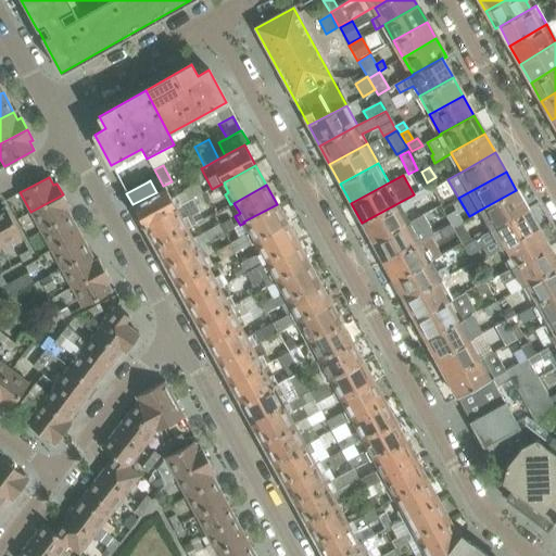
[(371,242),(409,222),(404,211),(413,206),(412,203),(432,192),(429,186),(414,194),(362,223),(371,242)]
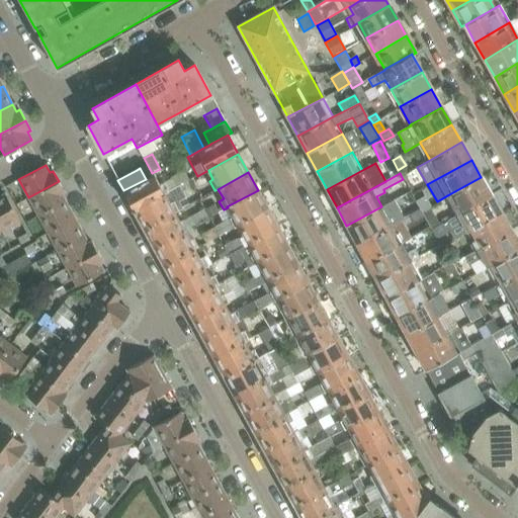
[(165,194),(168,192),(164,183),(160,185),(154,175),(146,179),(123,190),(134,209),(165,194)]
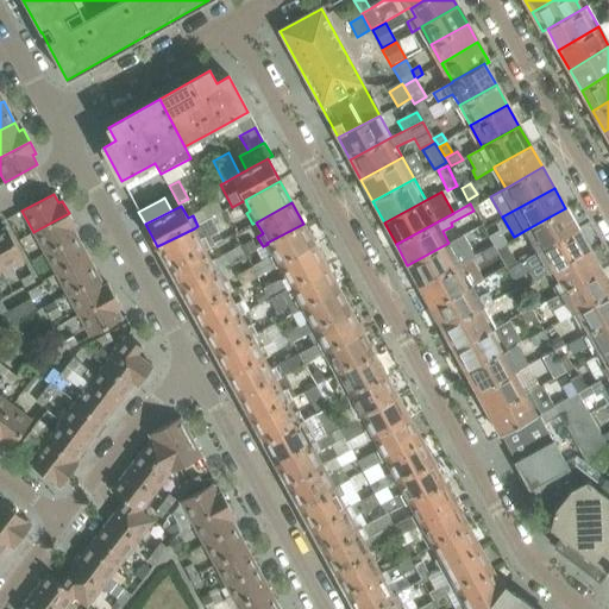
[(206,221),(221,213),(218,206),(202,214),(206,221)]
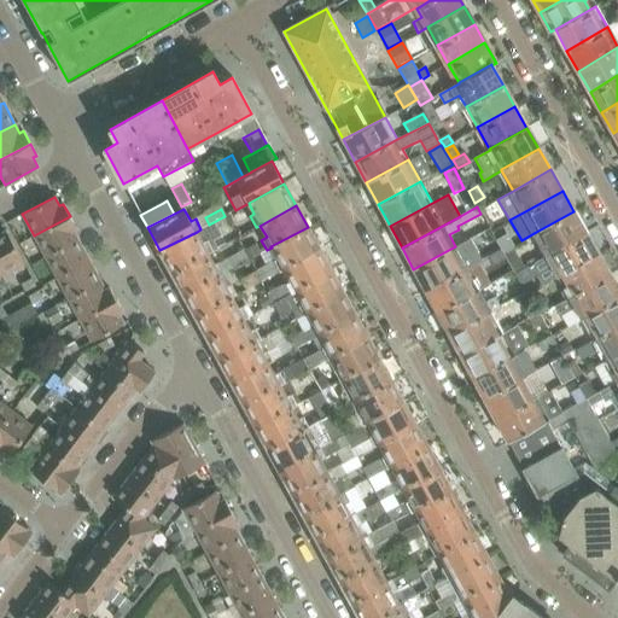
[(586,232),(573,211),(536,232),(548,252),(586,232)]
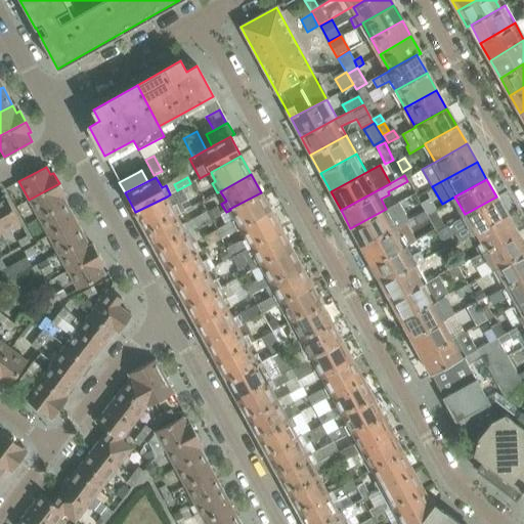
[(66,204),(61,195),(64,193),(59,183),(29,200),(39,218),(66,204)]
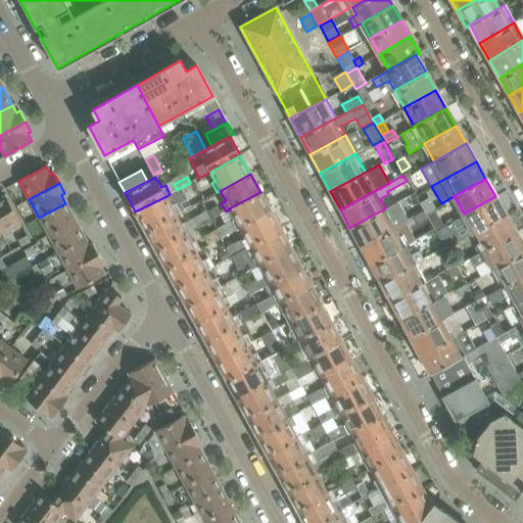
[(239,228),(271,210),(260,192),(229,208),(230,209),(235,220),(217,230),(222,239),(240,229),(239,228)]
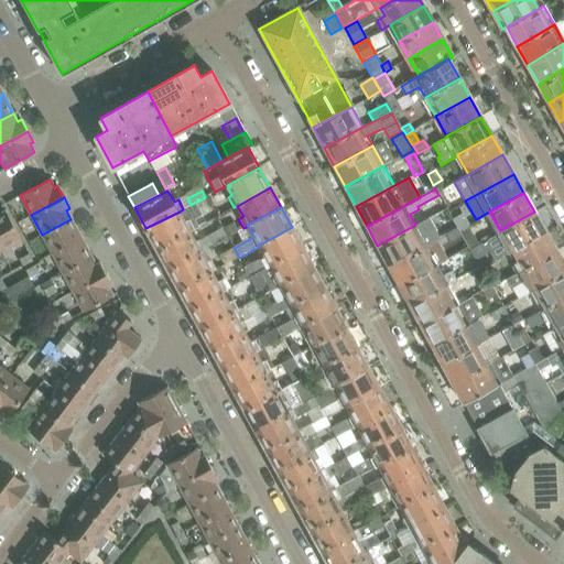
[(22,241),(6,210),(0,214),(0,248),(2,251),(1,252),(4,258),(14,253),(11,247),(22,241)]
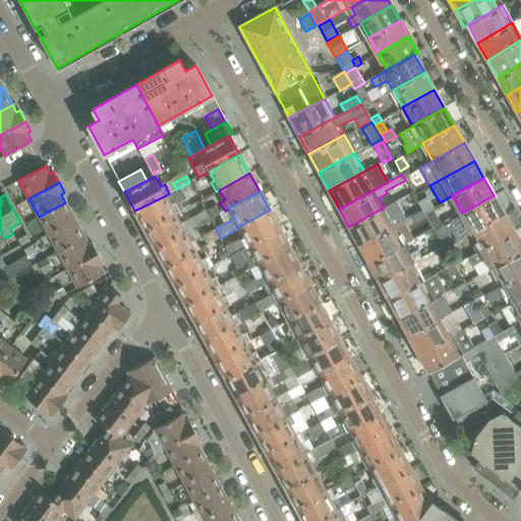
[(176,214),(199,201),(196,194),(183,201),(182,199),(175,204),(175,203),(171,205),(166,195),(134,211),(145,229),(176,213),(176,214)]
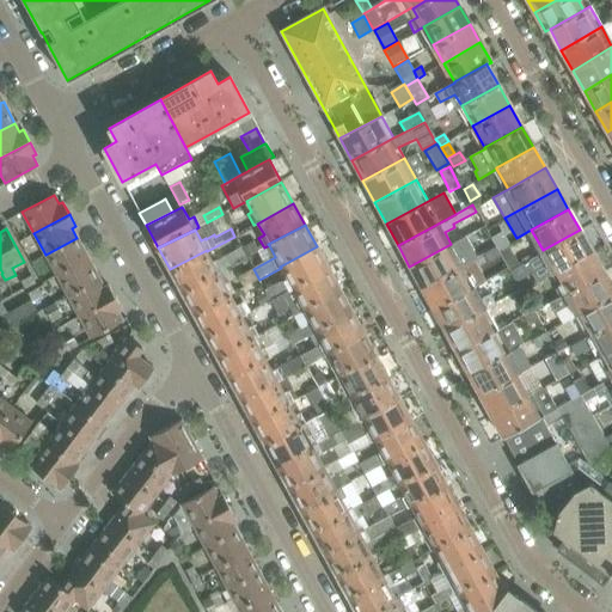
[(592,251),(580,230),(543,250),(555,271),(592,251)]
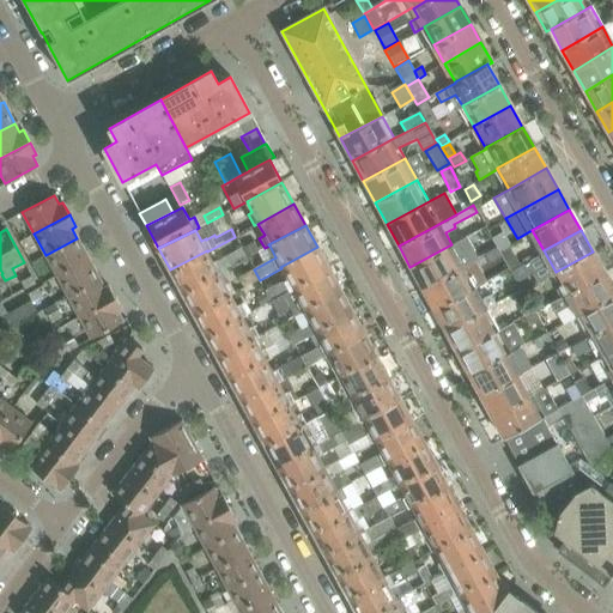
[(492,238),(499,252),(509,246),(502,234),(492,238)]
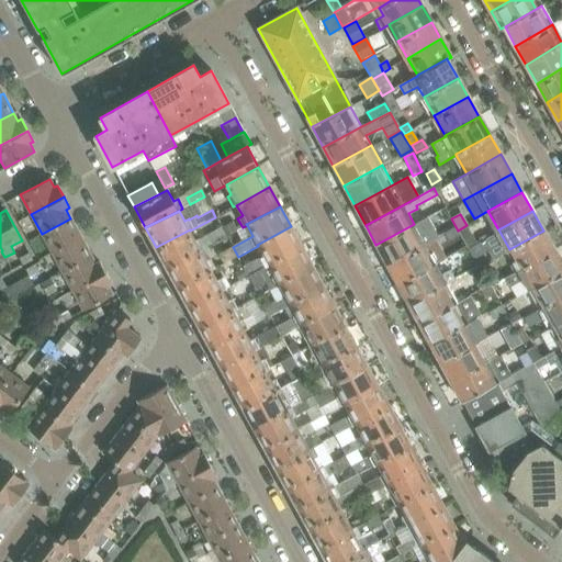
[(81,237),(70,218),(42,234),(52,254),(81,237)]
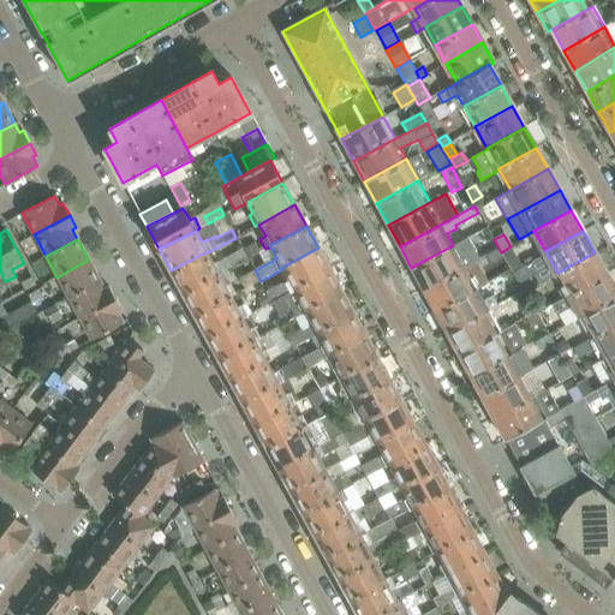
[(260,252),(254,243),(249,245),(242,249),(248,258),(249,258),(260,252)]
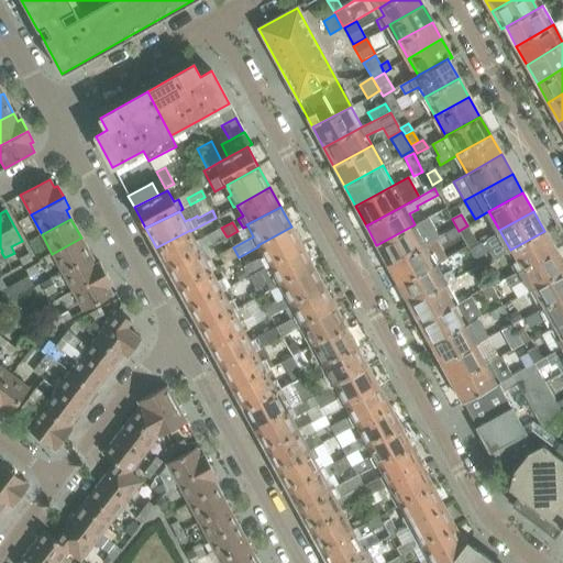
[(387,265),(427,244),(432,241),(429,233),(422,236),(415,224),(376,245),(387,265)]
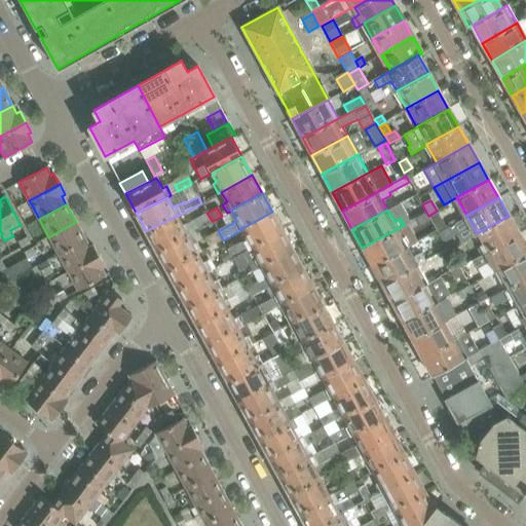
[(447,228),(437,211),(428,216),(438,233),(447,228)]
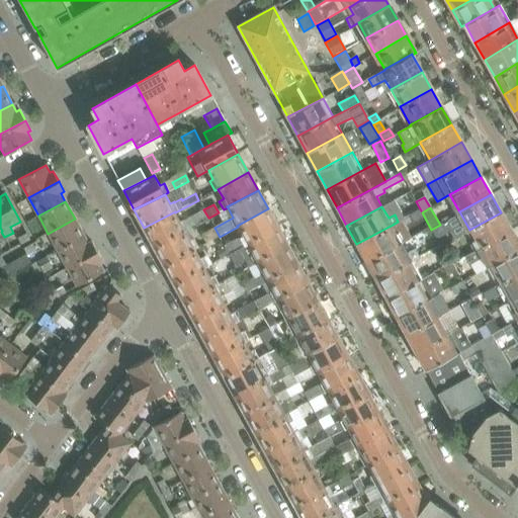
[(247,244),(277,227),(268,208),(237,226),(238,227),(243,236),(240,238),(224,246),(229,255),(248,245),(247,244)]
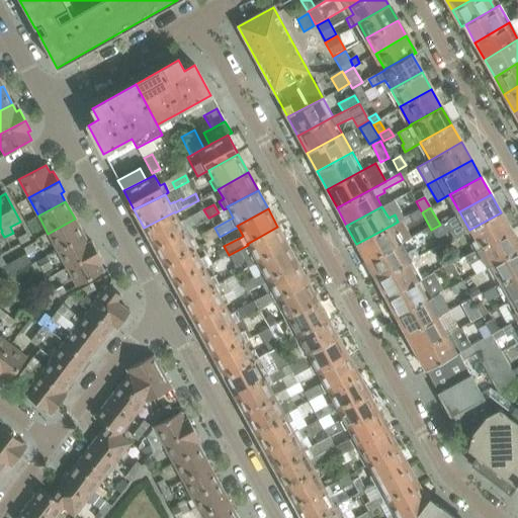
[(185,231),(208,218),(203,209),(184,221),(183,220),(180,222),(175,212),(175,211),(144,228),(154,247),(185,231)]
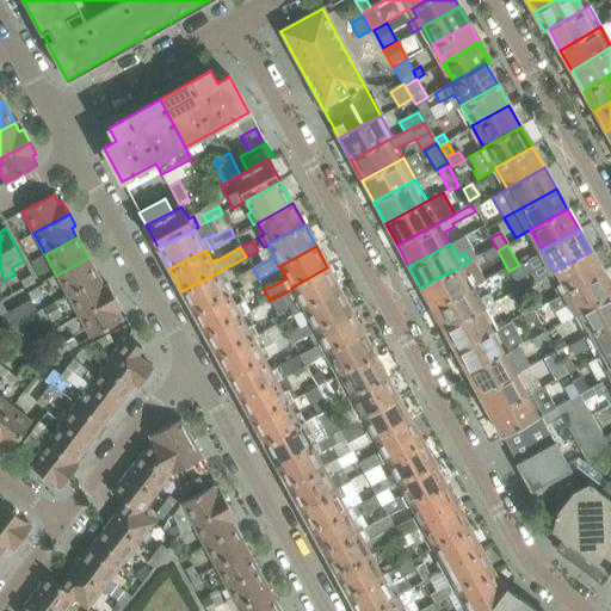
[(500,258),(494,248),(486,253),(491,263),(500,258)]
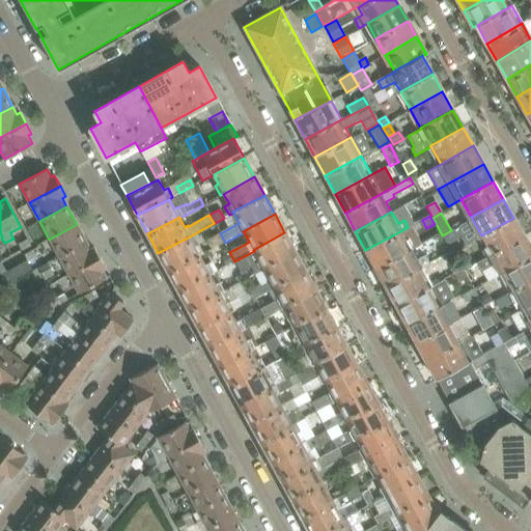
[(491,253),(523,234),(513,218),(481,235),(491,253)]
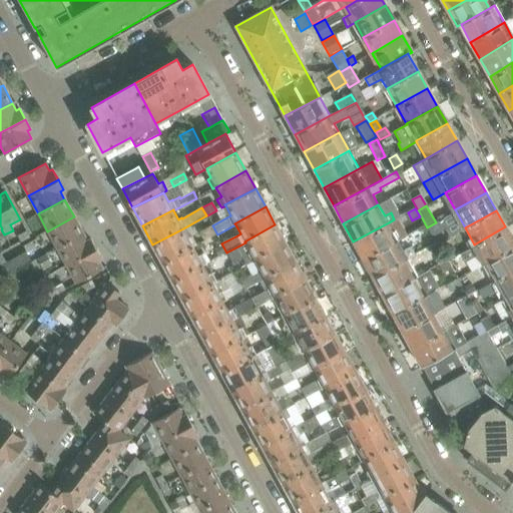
[(83,234),(74,216),(47,231),(57,248),(83,234)]
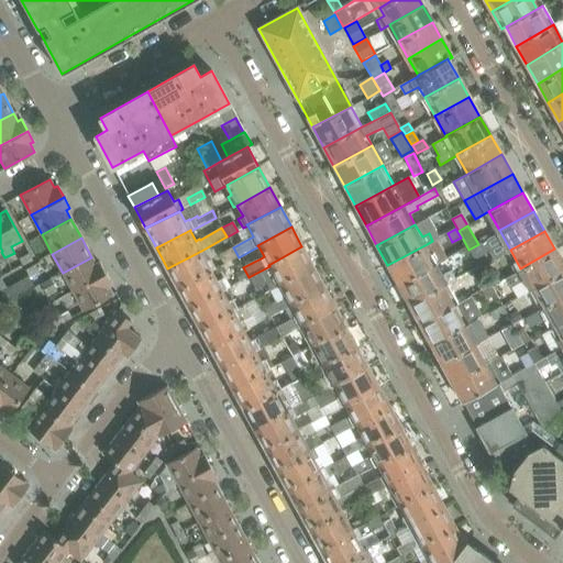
[(473,256),(496,244),(492,238),(478,244),(468,250),(473,256)]
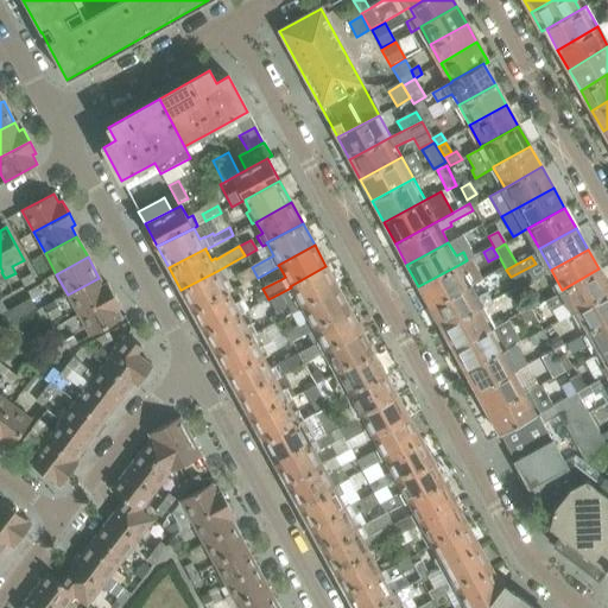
[(430,308),(472,285),(479,280),(474,273),(469,271),(466,273),(461,264),(418,286),(430,308)]
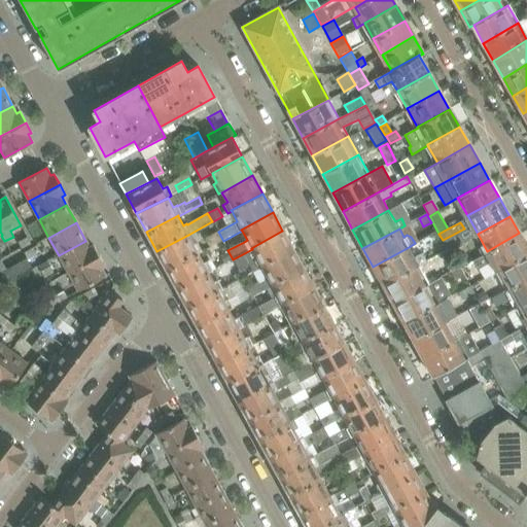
[(261,267),(292,249),(282,231),(251,248),(252,249),(257,258),(253,260),(253,261),(239,269),(243,278),(258,270),(262,268),(261,267)]
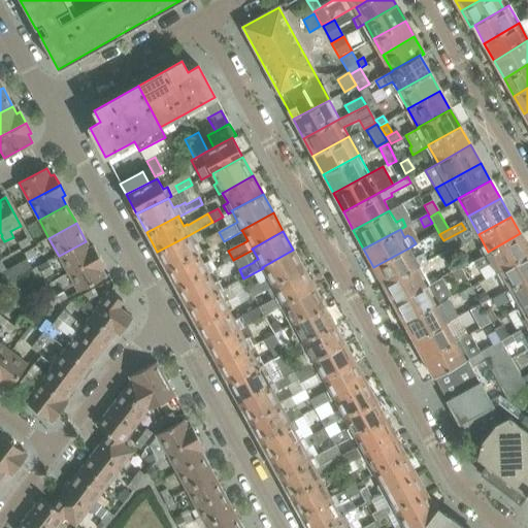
[(223,241),(218,232),(210,235),(207,242),(207,244),(210,249),(223,241)]
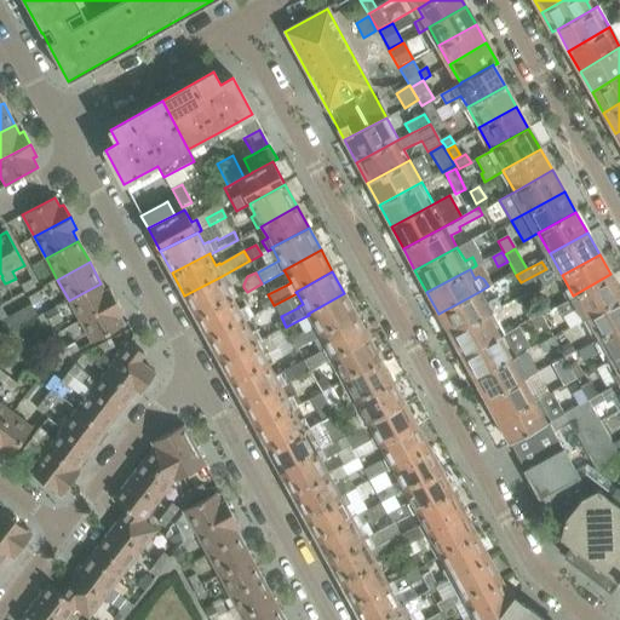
[(619,297),(619,291),(610,274),(573,296),(556,305),(567,326),(585,316),(619,297)]
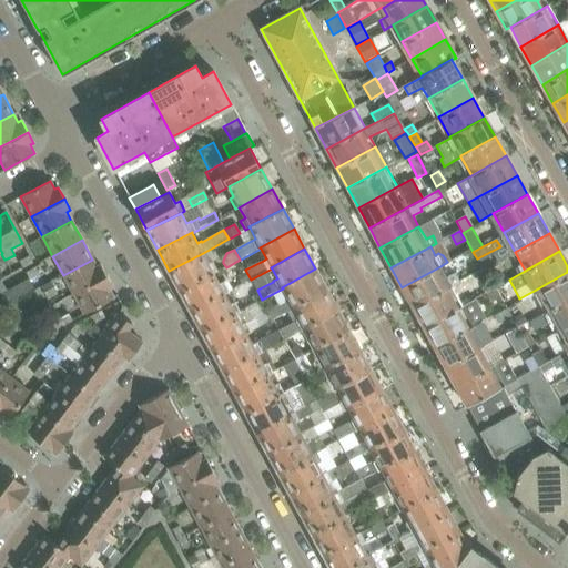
[(217,272),(212,262),(210,263),(203,253),(169,271),(180,291),(214,272),(215,273),(217,272)]
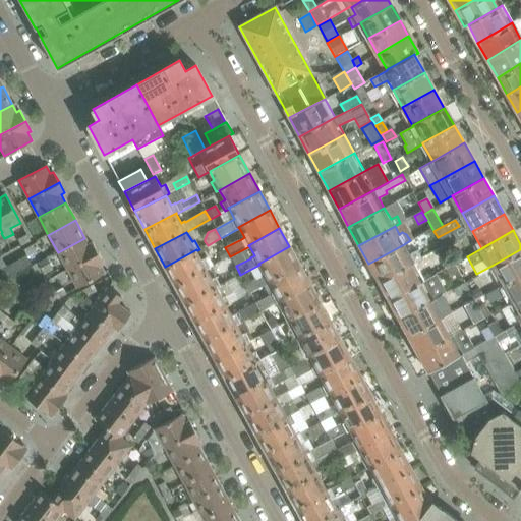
[(31,241),(26,235),(17,240),(21,246),(31,241)]
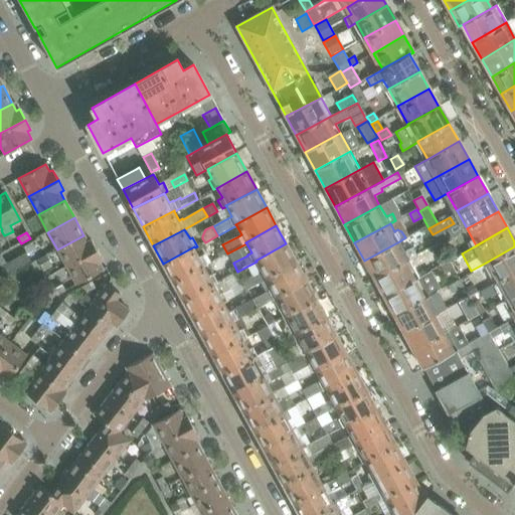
[(66,268),(97,250),(91,239),(88,241),(83,235),(57,249),(66,268)]
